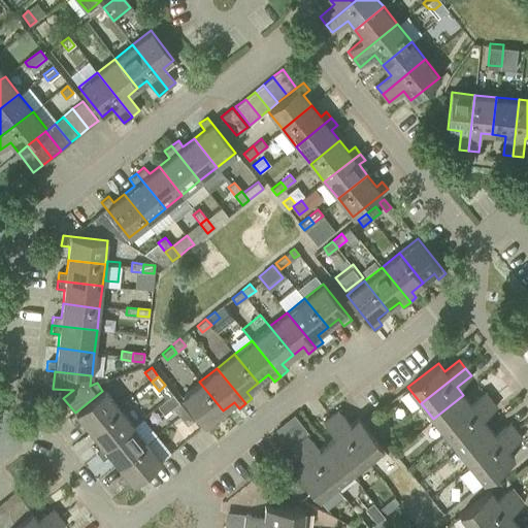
[(223,410),(199,382),(182,397),(209,432),(218,426),(211,420),(223,410)]
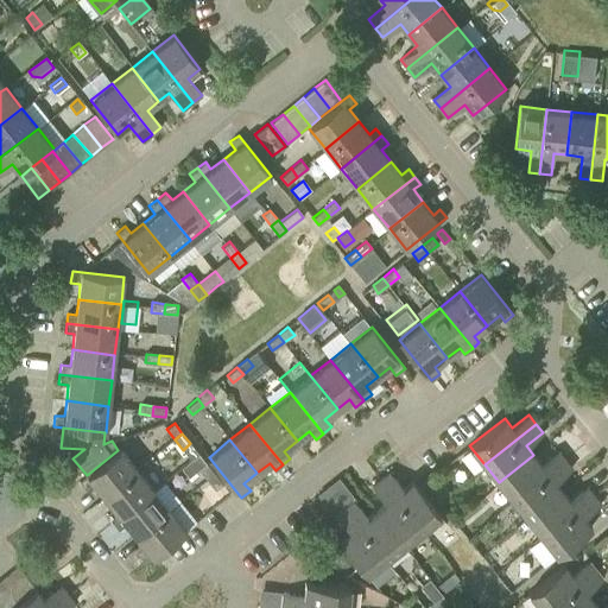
[(118,450),(87,475),(78,481),(86,491),(94,483),(103,496),(137,469),(120,449),(118,450)]
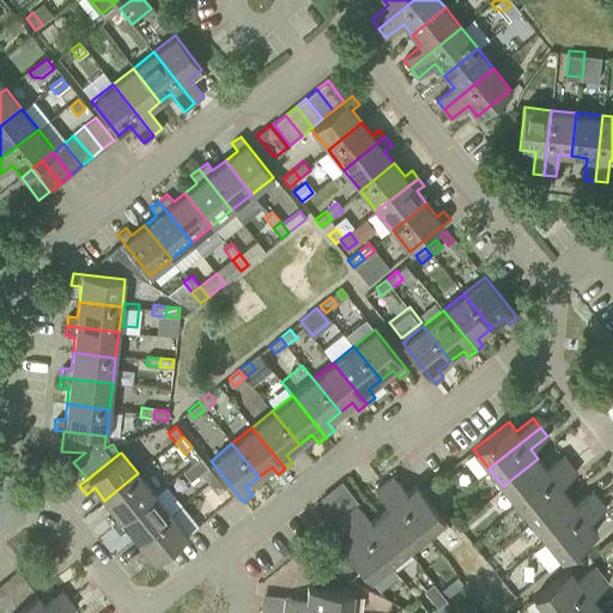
[(545,467),(538,459),(503,486),(517,504),(569,463),(562,454),(545,467)]
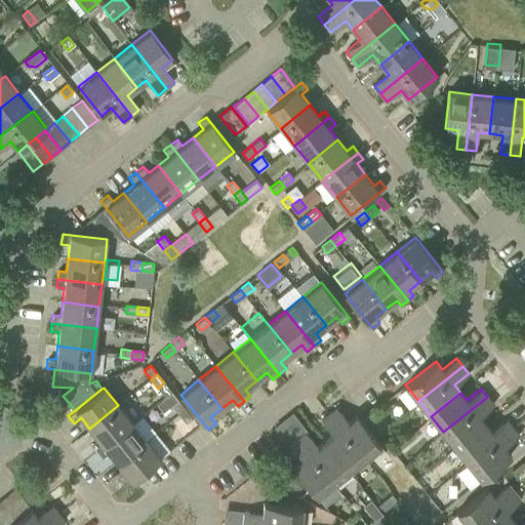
[(493,404),(487,397),(443,432),(455,448),(485,423),(479,415),(493,404)]
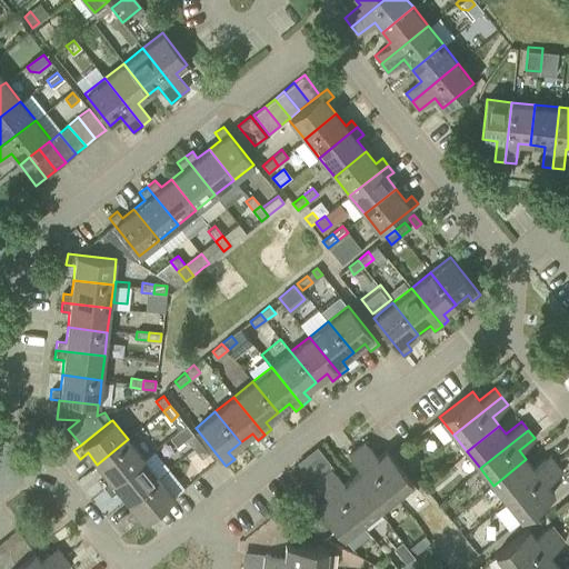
[(193,448),(200,442),(192,433),(186,439),(193,448)]
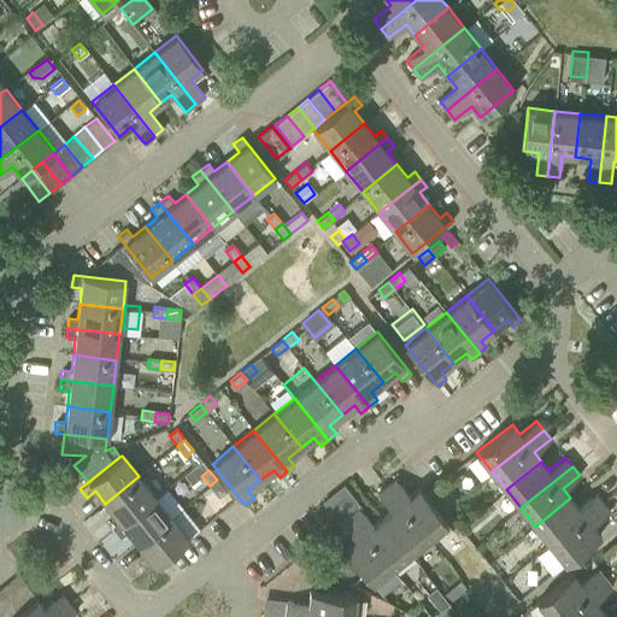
[(139,476),(105,504),(115,516),(107,522),(113,529),(156,497),(139,476)]
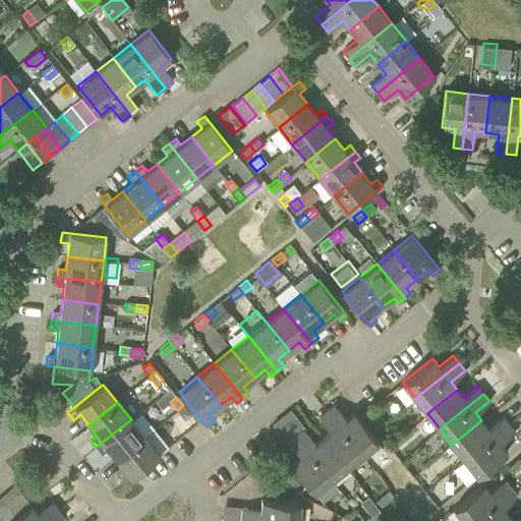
[(183,405),(177,410),(184,420),(190,414),(183,405)]
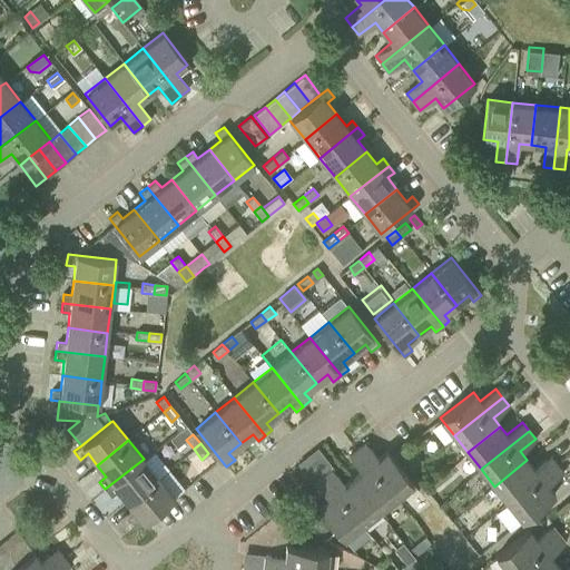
[(365,443),(356,449),(395,498),(413,484),(386,451),(377,459),(365,443)]
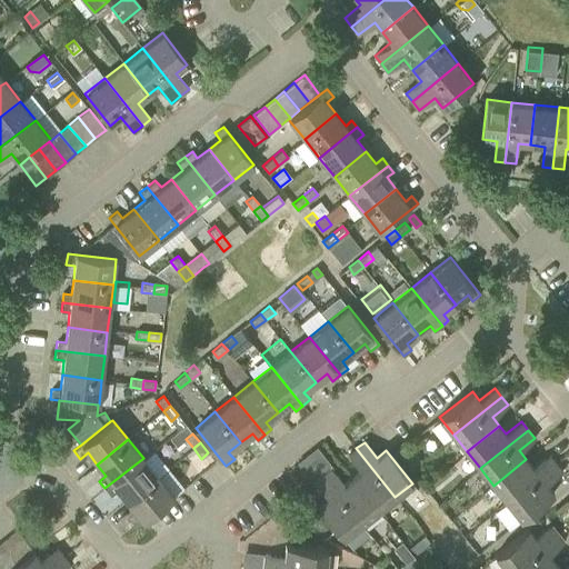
[(395,497),(356,448),(348,455),(360,470),(351,478),(377,510),(395,497)]
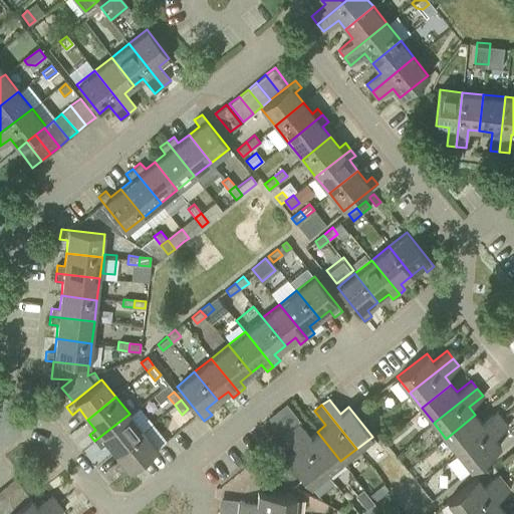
[(370,424),(379,417),(371,406),(361,414),(370,424)]
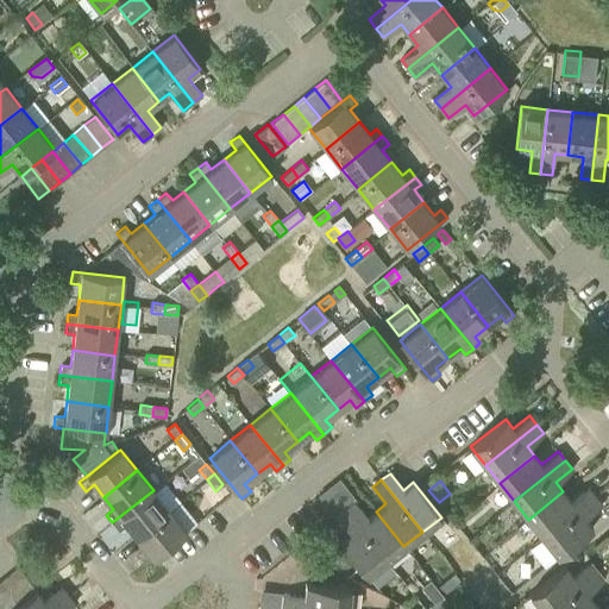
[(563,491),(528,520),(542,538),(595,496),(588,487),(571,501),(563,491)]
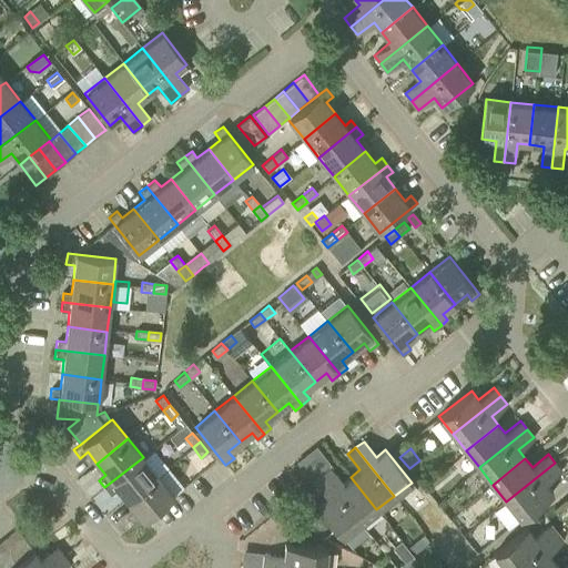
[(158,476),(143,457),(104,487),(111,495),(118,489),(127,500),(158,476)]
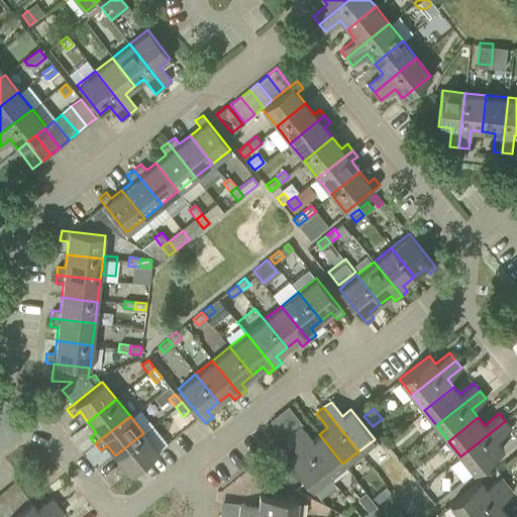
[(505,421),(460,456),(473,473),(503,448),(496,439),(510,428),(505,421)]
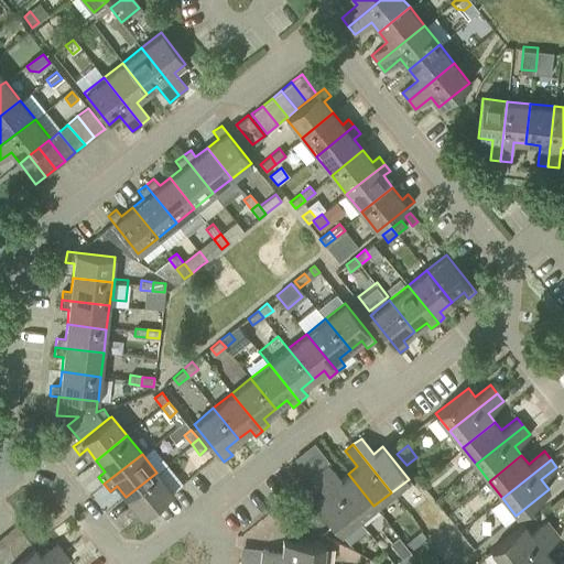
[(327,464),(318,472),(357,519),(373,506),(348,474),(339,480),(327,464)]
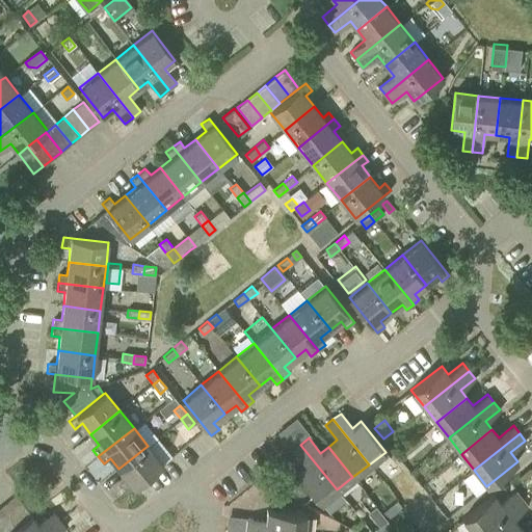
[(337,489),(300,445),(293,450),(304,466),(296,472),(320,503),(337,489)]
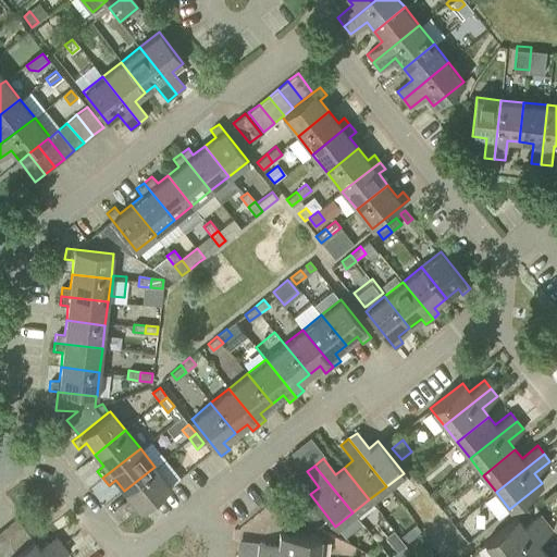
[(155,467),(124,491),(134,503),(126,508),(133,516),(170,486),(155,467)]
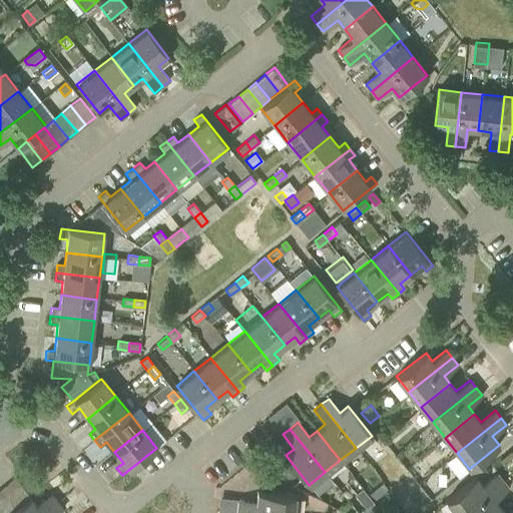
[(291,464),(282,471),(291,483),(300,476),(291,464)]
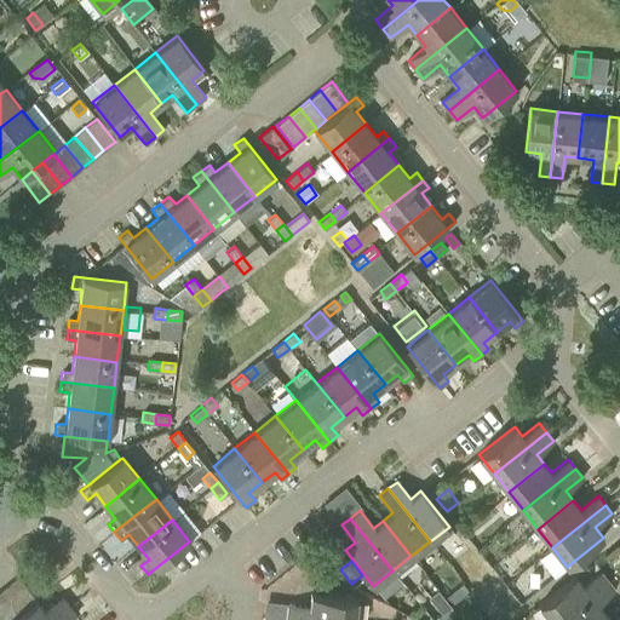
[(601,572),(584,585),(575,575),(540,604),(552,619),(557,619),(608,580),(601,572)]
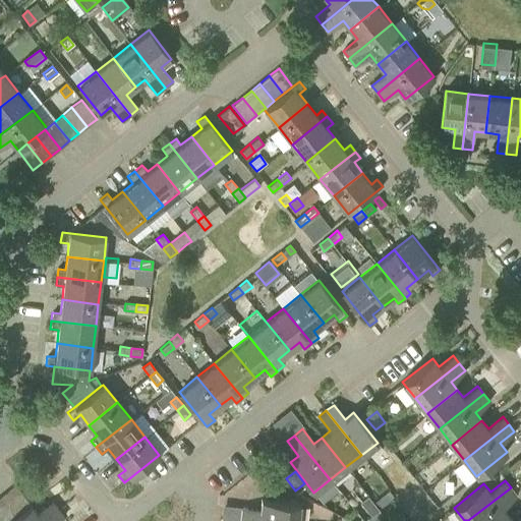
[(266,483),(265,495),(278,496),(280,484),(266,483)]
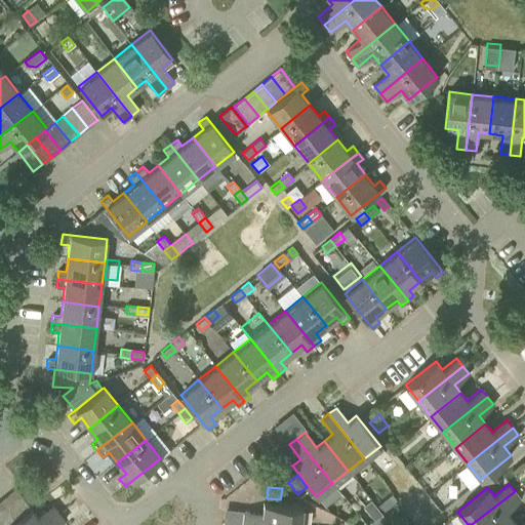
[(15,489),(6,496),(21,515),(30,508),(15,489)]
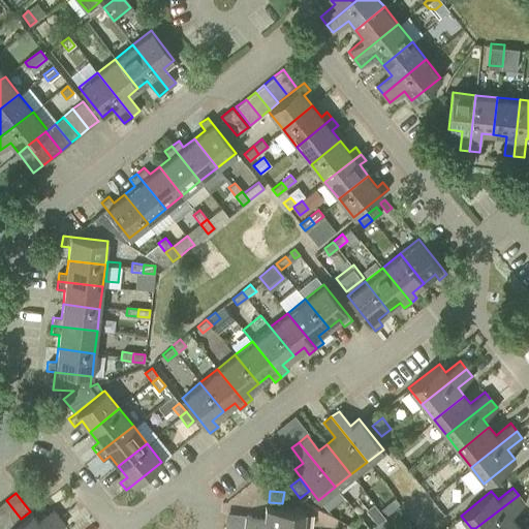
[(525,503),(519,495),(475,528),(507,528),(517,523),(510,515),(525,503)]
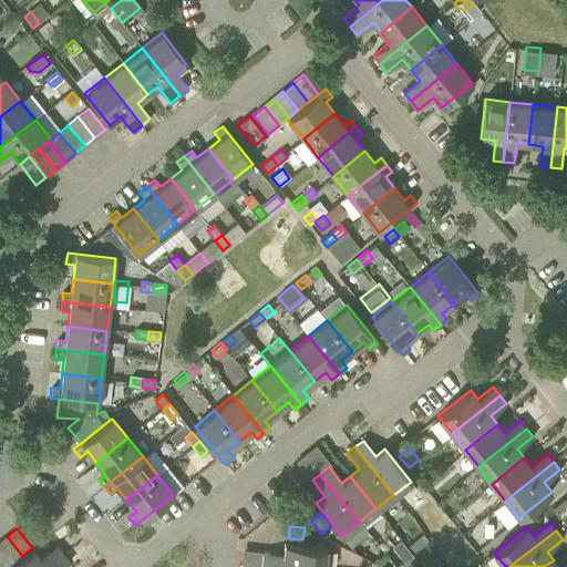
[(423,534),(406,547),(412,554),(429,540),(423,534)]
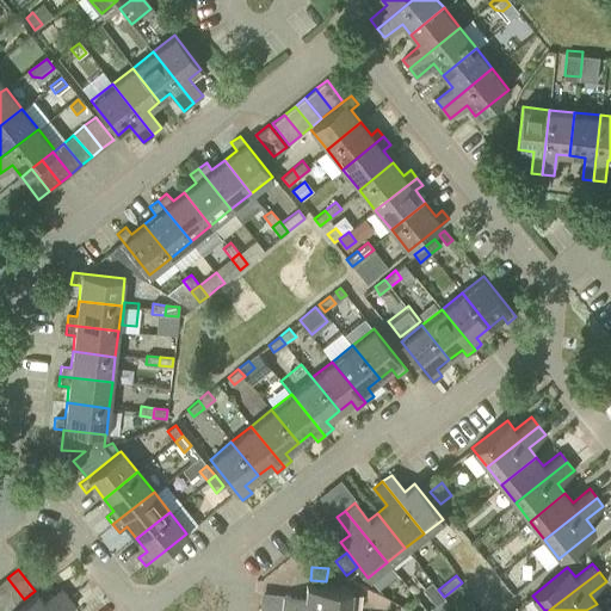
[(24,599),(7,578),(0,582),(0,590),(14,608),(24,599)]
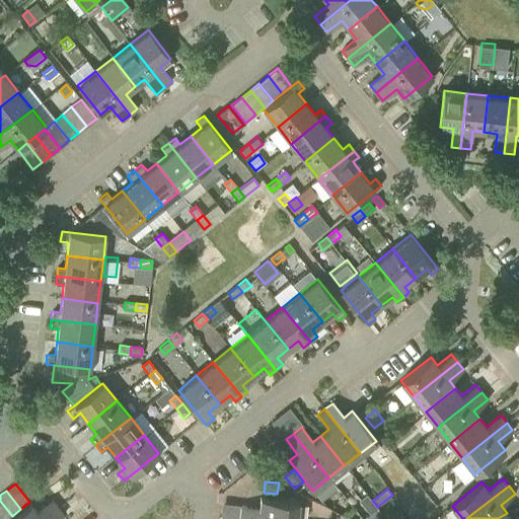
[(372,501),(367,495),(359,501),(369,513),(377,507),(372,501)]
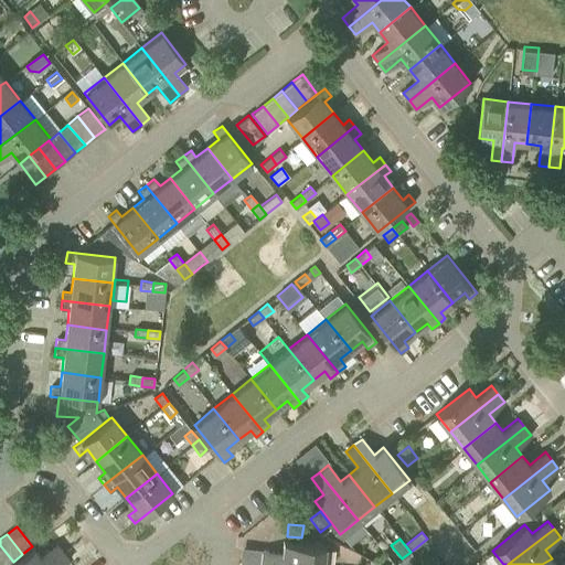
[(260,561),(298,564),(321,564),(324,545),(281,541),(280,552),(262,551),(260,561)]
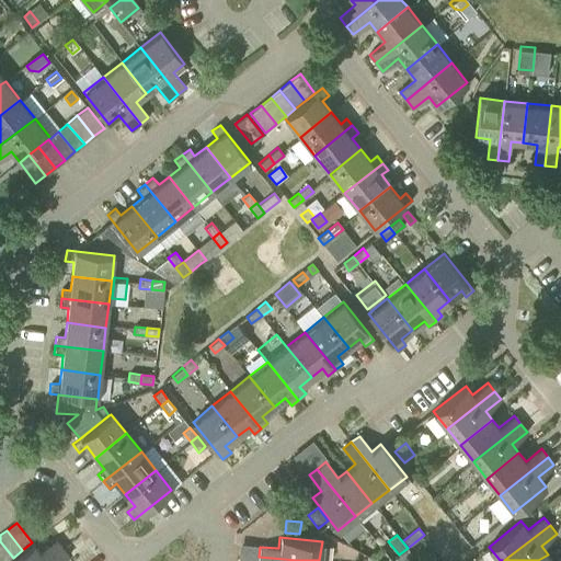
[(13,558),(9,560),(45,560),(61,548),(55,540),(39,552),(32,542),(22,550),(13,558)]
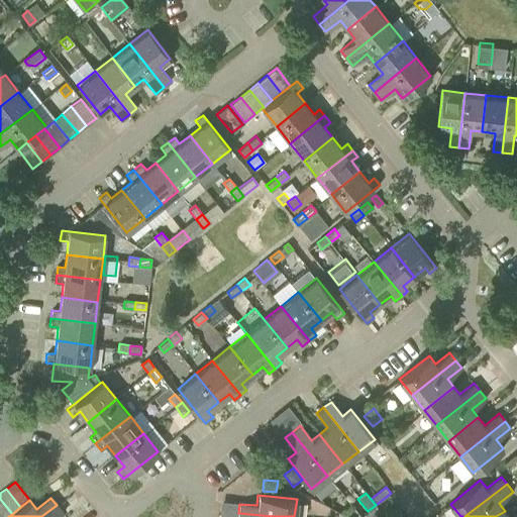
[(0,499),(0,516),(8,516),(12,514),(0,499)]
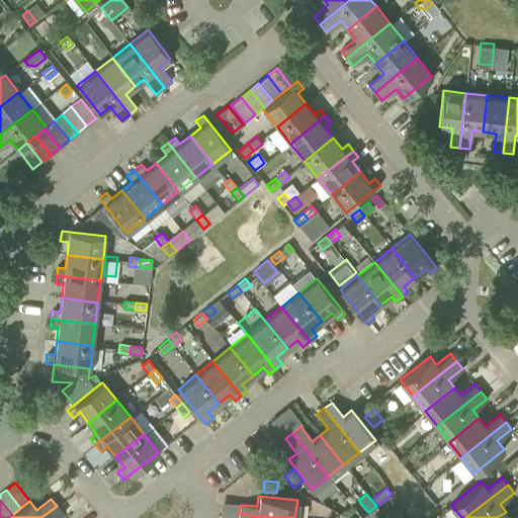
[(57,517),(63,514),(57,506),(41,517),(57,517)]
